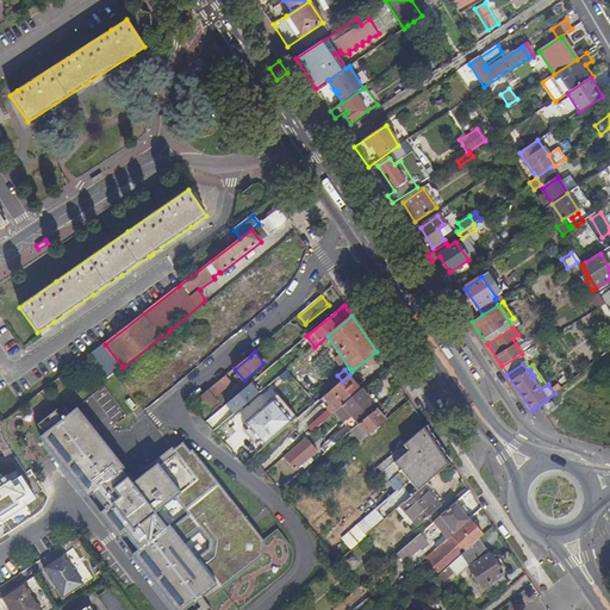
[(330,388),(331,391),(342,381),(337,375),(327,385),(325,384),(315,393),(318,398),(330,388)]
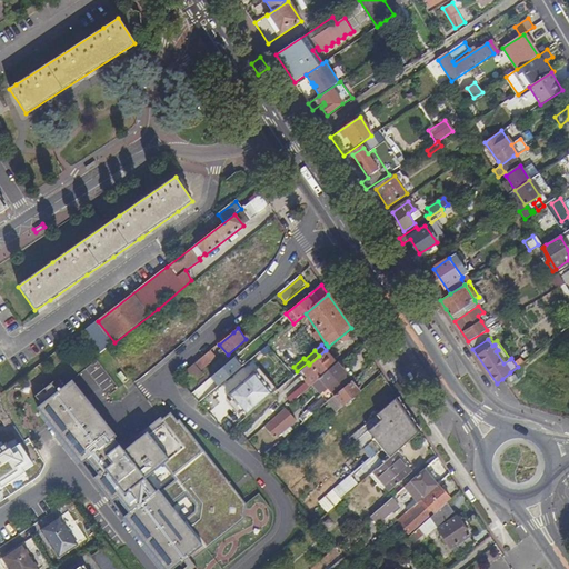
[(320,378),(337,363),(326,350),(319,356),(309,365),(300,371),(307,378),(315,372),(320,378)]
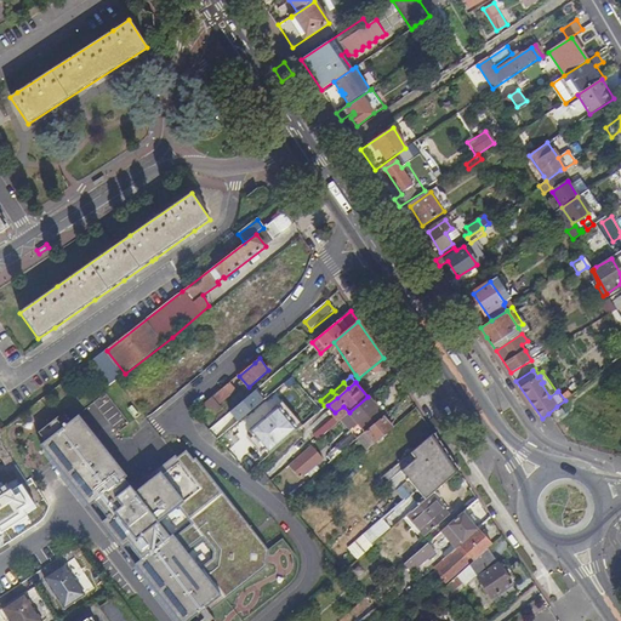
[(235,389),(231,383),(212,397),(218,404),(235,389)]
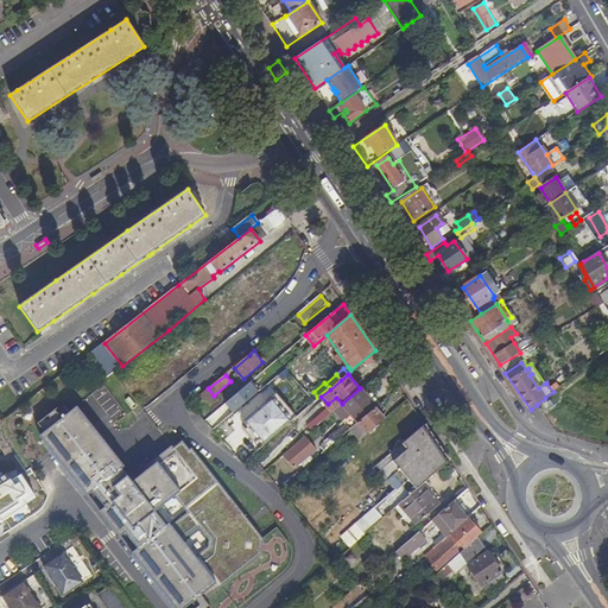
[(290,399),(301,412),(317,399),(306,385),(290,399)]
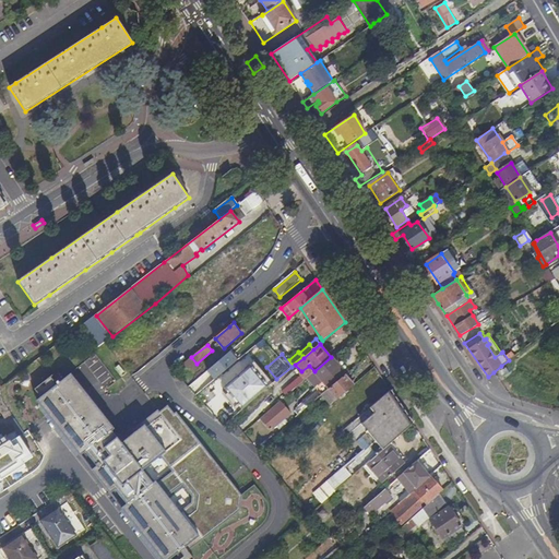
[(197,364),(191,357),(181,366),(189,377),(200,367),(197,364)]
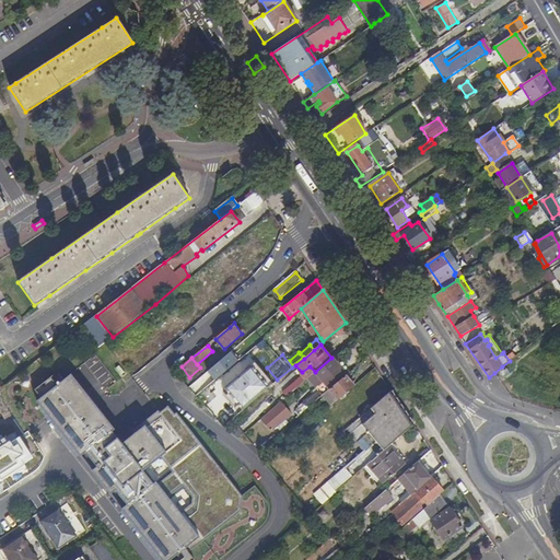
[(347,375),(331,358),(315,372),(308,378),(316,386),(317,385),(319,387),(318,388),(317,389),(318,391),(305,401),(310,407),(315,404),(327,393),(329,391),(347,376),(347,375)]
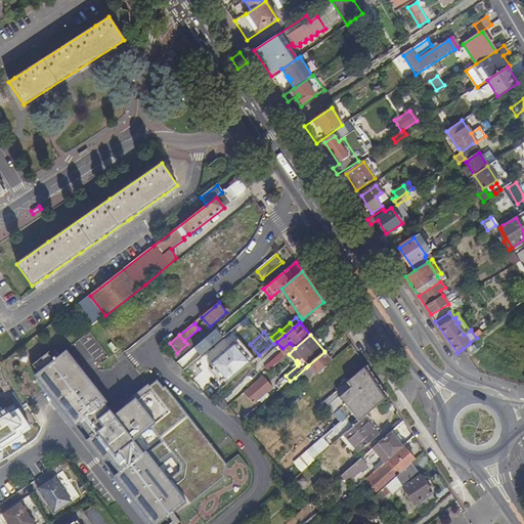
[(205,364),(221,384),(244,364),(227,345),(205,364)]
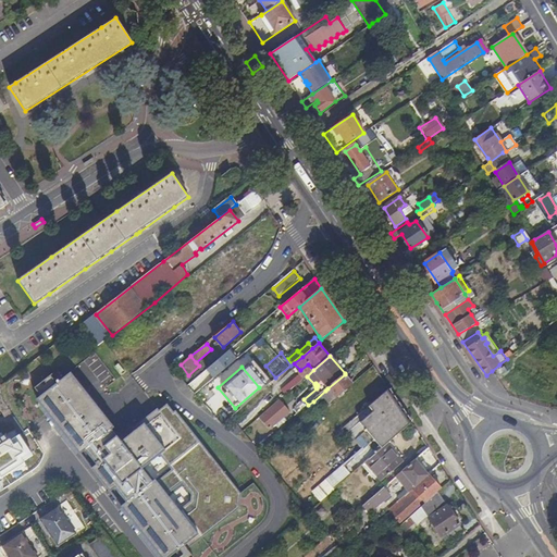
[(47,413),(81,456),(85,452),(96,466),(91,469),(110,493),(115,489),(126,503),(121,507),(160,556),(170,556),(175,553),(178,556),(187,551),(203,537),(239,509),(240,495),(175,412),(173,413),(168,406),(159,412),(158,410),(134,430),(135,431),(121,442),(112,431),(114,429),(71,373),(57,384),(52,387),(37,400),(47,413)]
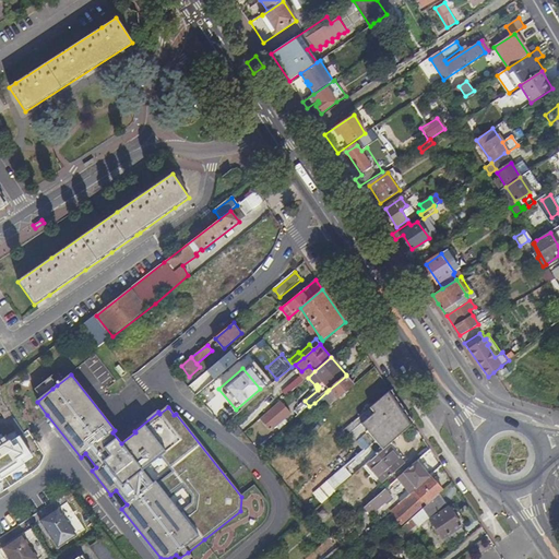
[(329,390),(337,400),(354,385),(346,376),(329,390)]
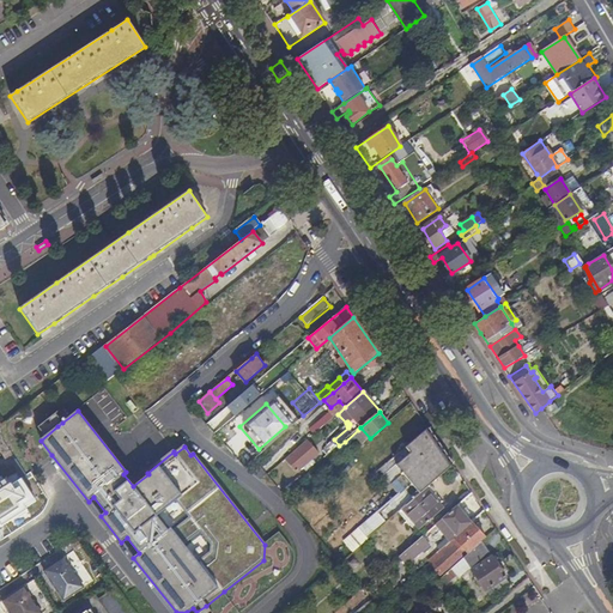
[(60,420),(55,414),(38,429),(44,436),(58,425),(58,426),(62,423),(60,420)]
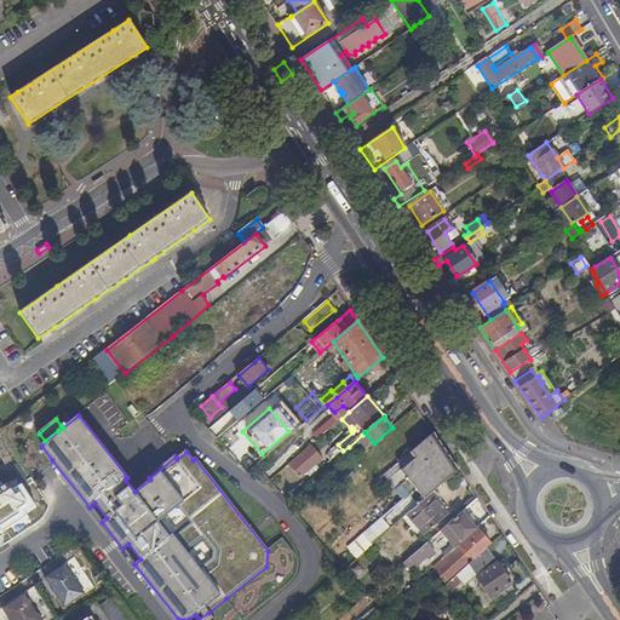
[(317,440),(329,430),(326,425),(314,435),(317,440)]
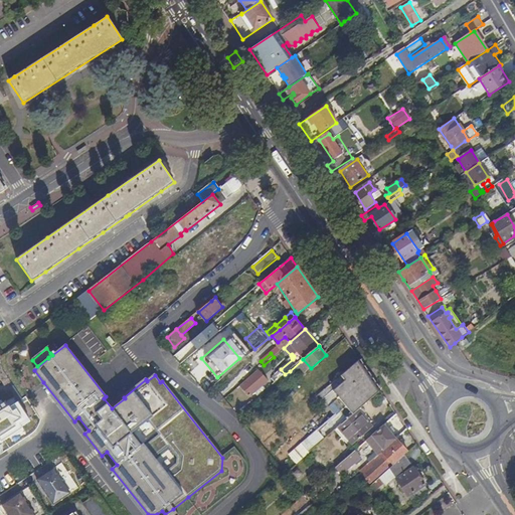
[(303,359),(301,361),(306,367),(308,370),(311,368),(303,359)]
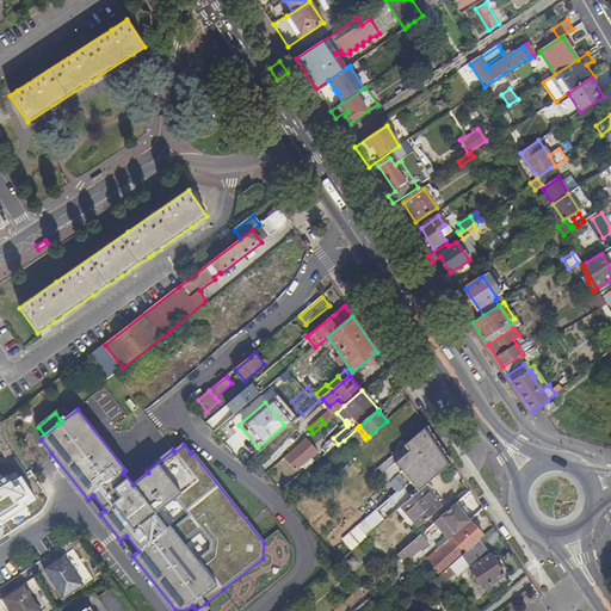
[(451,464),(426,427),(389,460),(395,466),(382,477),(396,495),(357,530),(365,539),(399,511),(424,488),(451,464)]
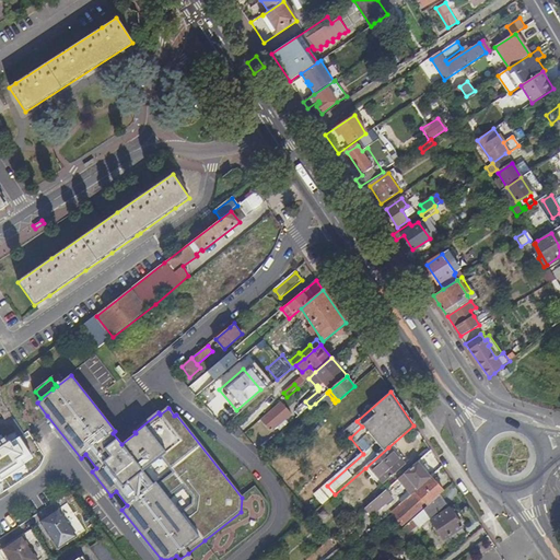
[(317,413),(318,416),(335,403),(333,399),(321,409),(321,410),(317,413)]
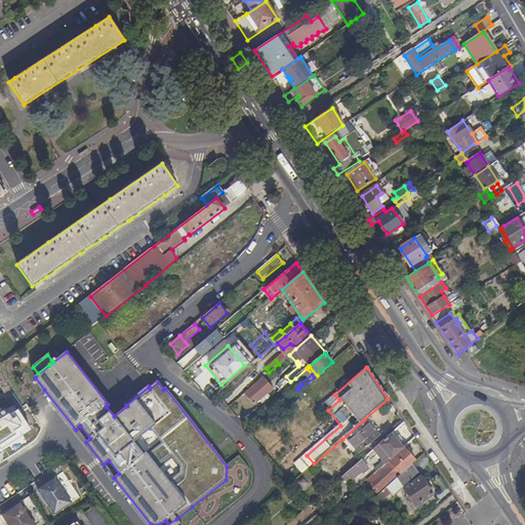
[(259,375),(241,395),(252,406),(272,388),(259,375)]
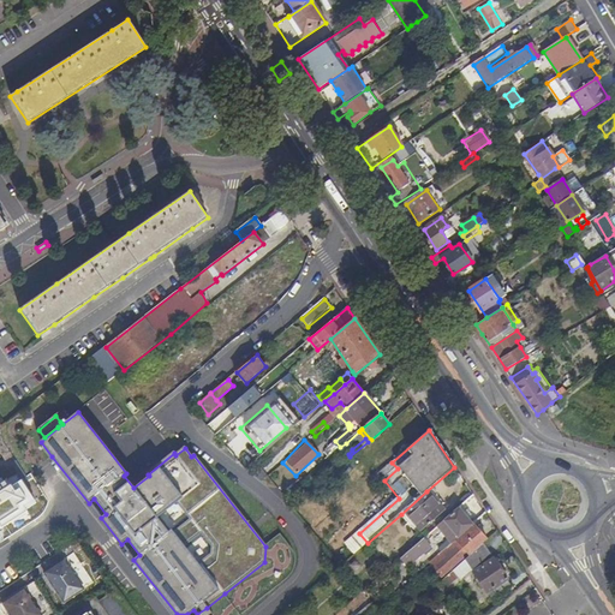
[(445,512),(427,491),(401,514),(417,532),(421,530),(422,531),(445,512)]
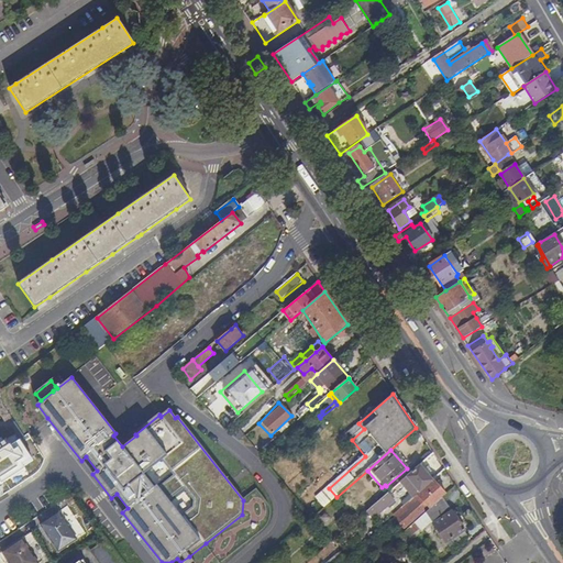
[(415,497),(433,481),(420,465),(401,481),(415,497)]
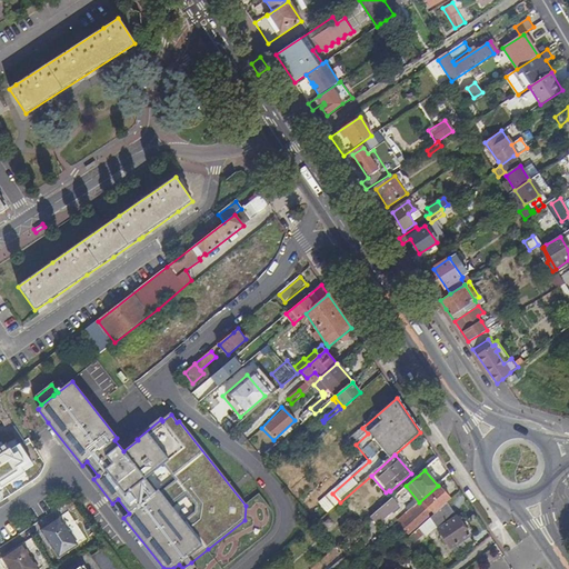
[(438,486),(419,502),(397,522),(409,536),(430,518),(448,502),(450,500),(438,486)]
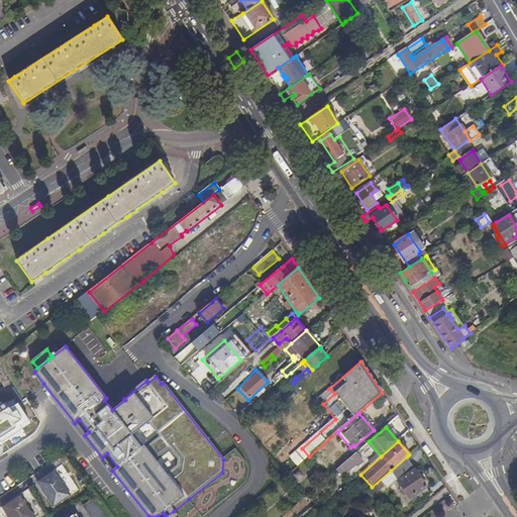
[(355,452),(344,462),(351,470),(362,459),(355,452)]
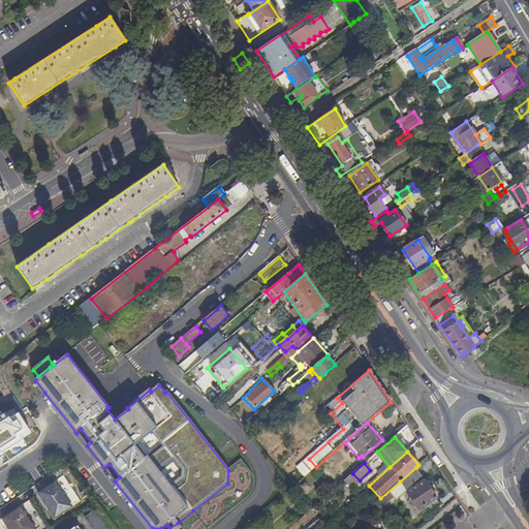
[(67,465),(60,470),(63,475),(71,470),(67,465)]
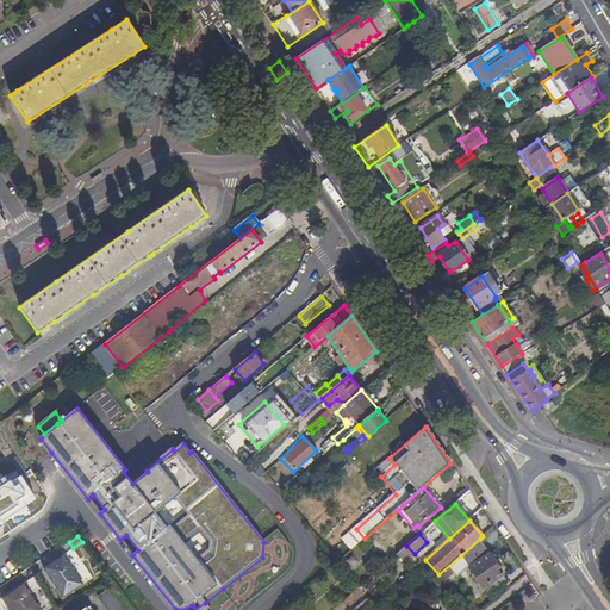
[(480,539),(461,555),(483,589),(503,576),(480,539)]
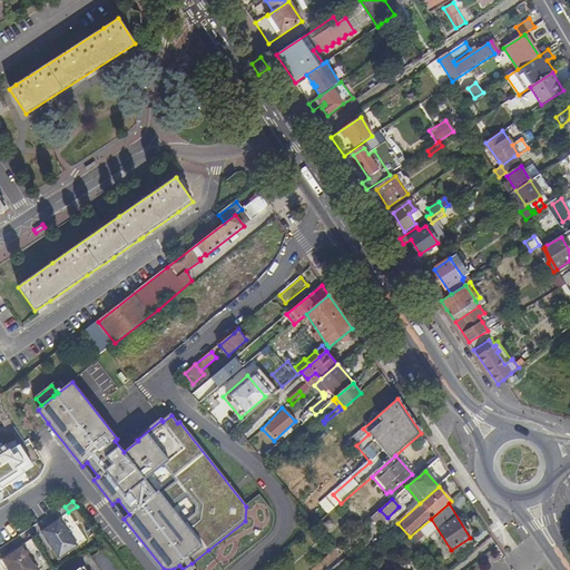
[(387,518),(380,510),(371,518),(379,526),(387,518)]
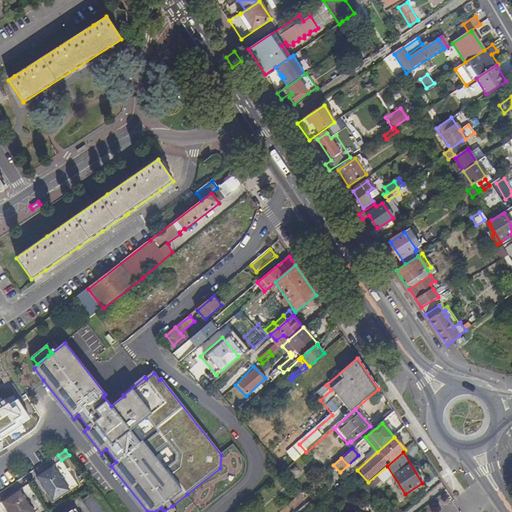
[(53,465),(37,476),(54,502),(70,491),(53,465)]
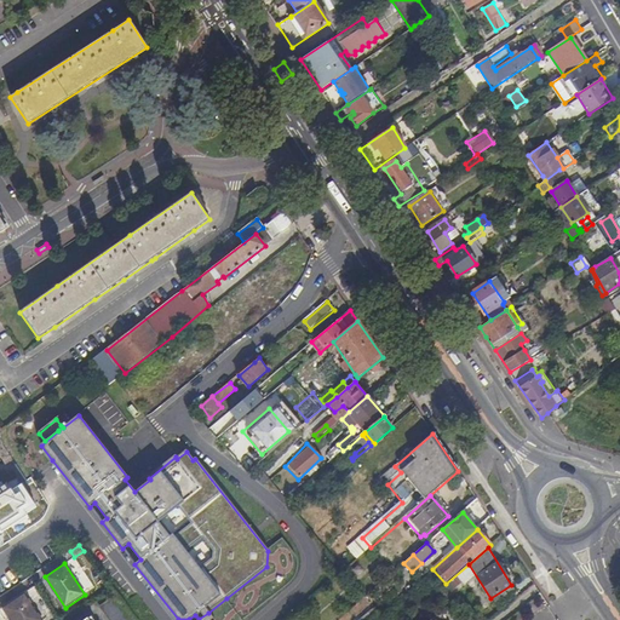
[(41,619),(24,593),(3,608),(10,619),(41,619)]
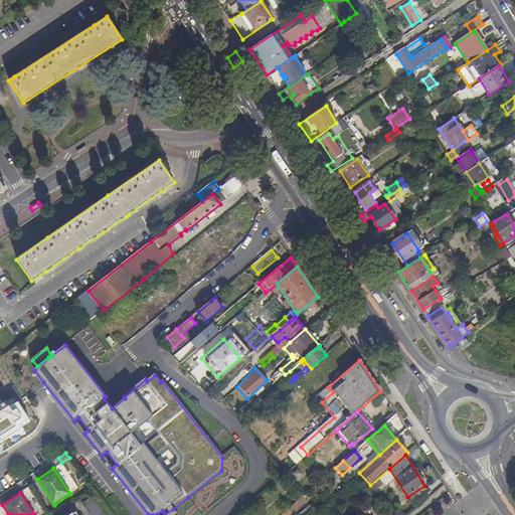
[(112,514),(94,495),(82,505),(92,514),(112,514)]
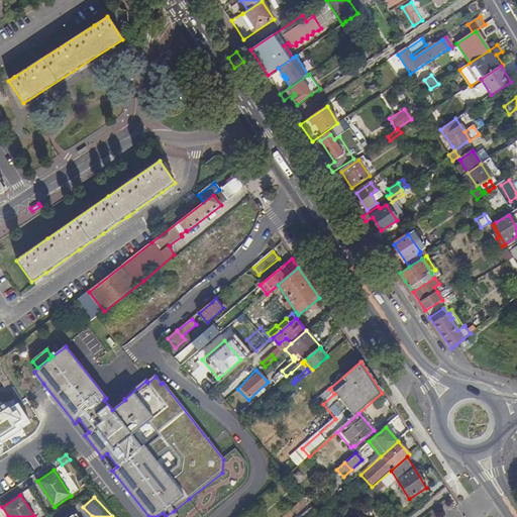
[(311,516),(317,513),(312,507),(301,516),(311,516)]
